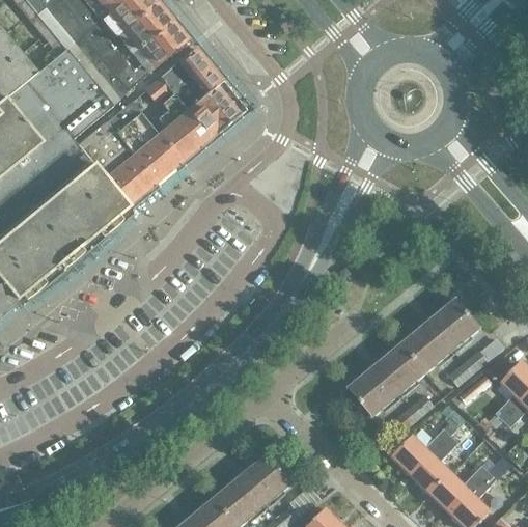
[(16,0),(23,8),(30,2),(28,0),(16,0)]
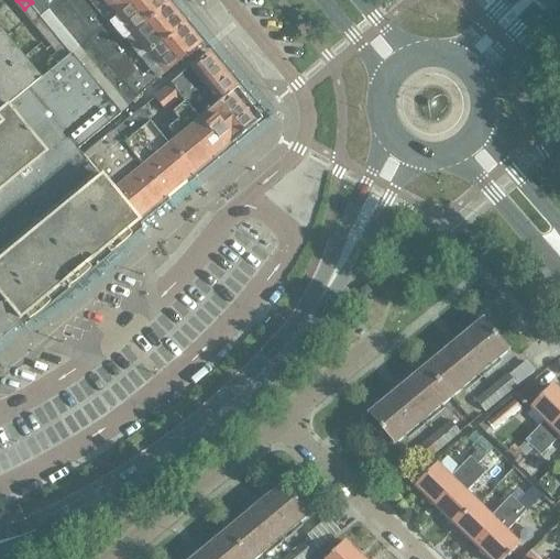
[(53,0),(47,4),(79,44),(90,34),(119,11),(131,0),(53,0)]
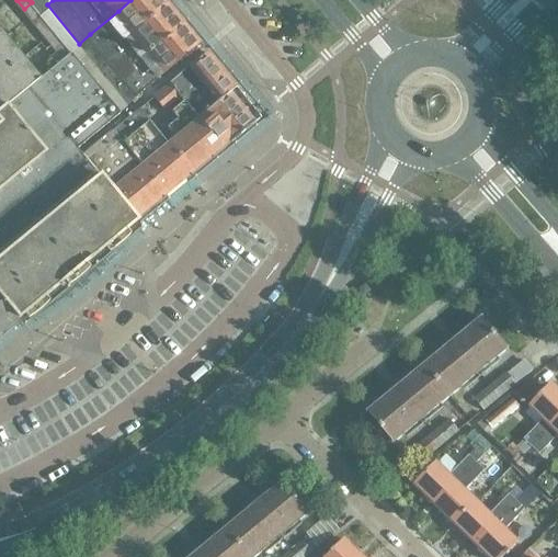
[(131,0),(118,11),(90,34),(98,44),(128,18),(137,30),(171,2),(169,0),(131,0)]
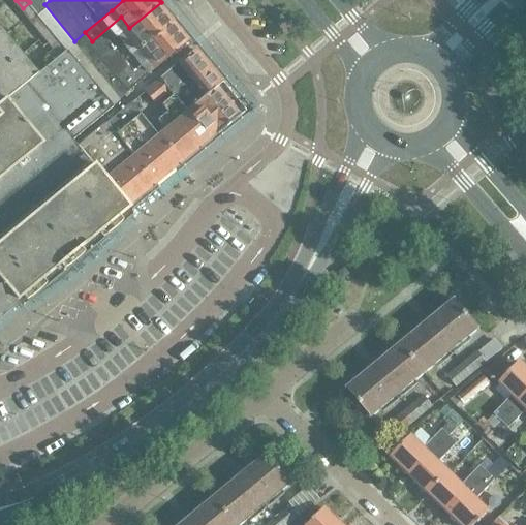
[(28,14),(35,8),(30,2),(23,8),(28,14)]
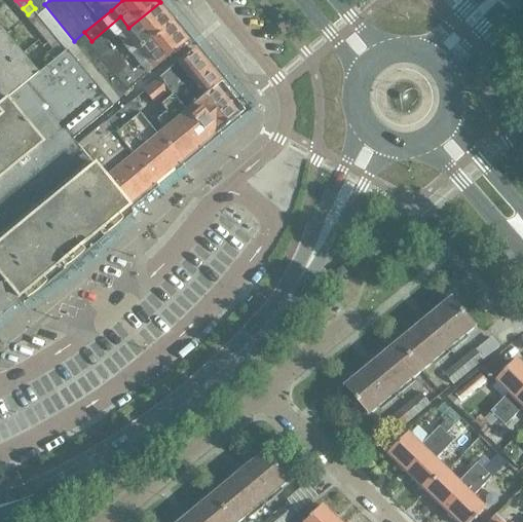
[(144,45),(175,20),(160,2),(128,28),(144,45)]
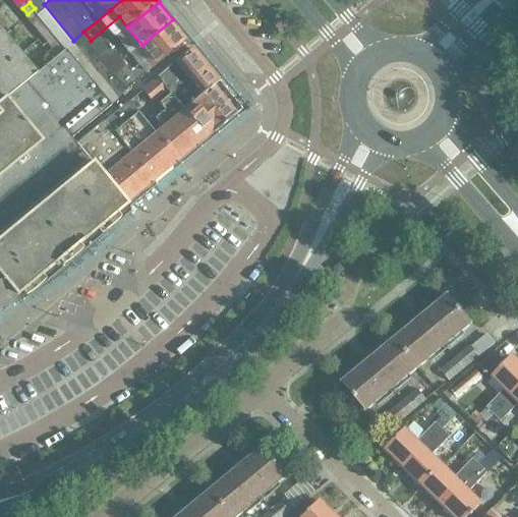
[(33,20),(40,14),(39,13),(35,8),(27,14),(33,20)]
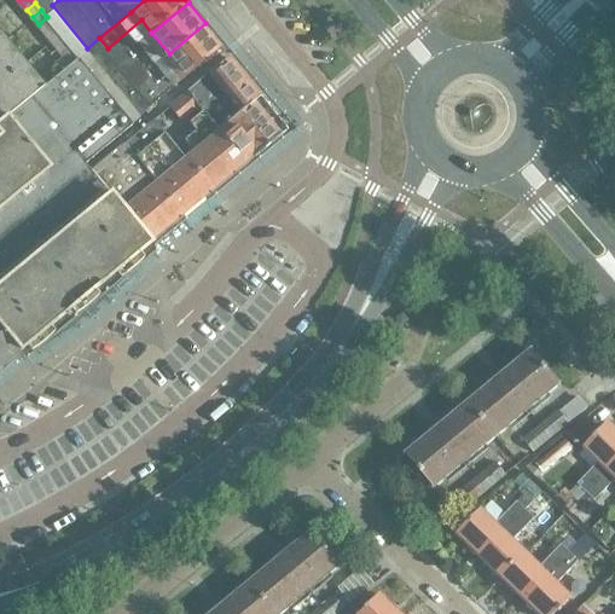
[(47,17),(39,24),(51,39),(61,32),(48,18),(47,17)]
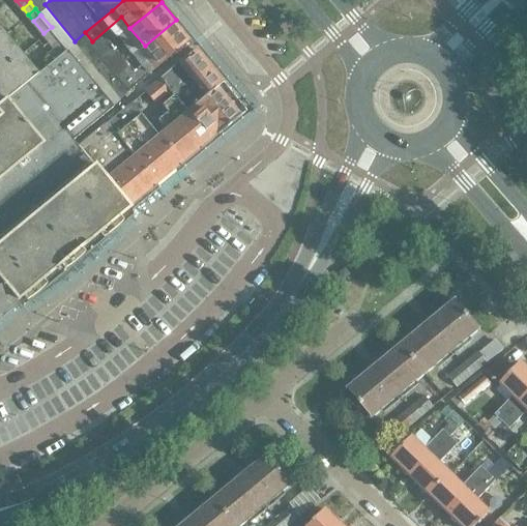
[(85,32),(75,41),(120,96),(147,75),(135,60),(147,49),(145,46),(129,28),(121,17),(92,41),(85,32)]
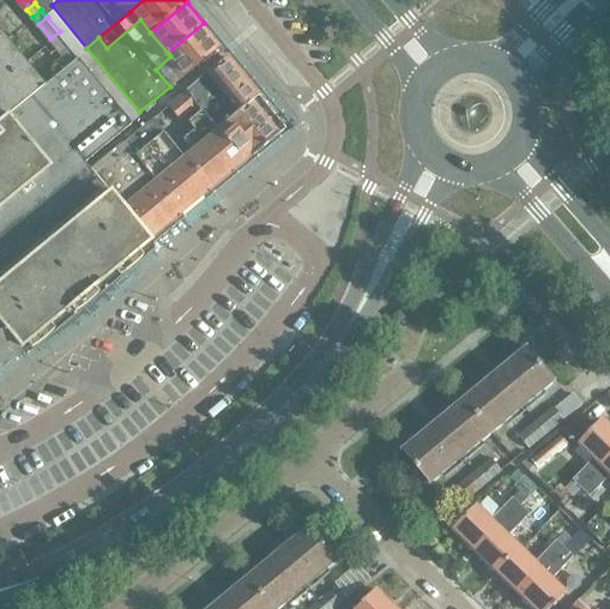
[(204,23),(168,53),(170,56),(156,70),(170,86),(209,55),(222,44),(204,23)]
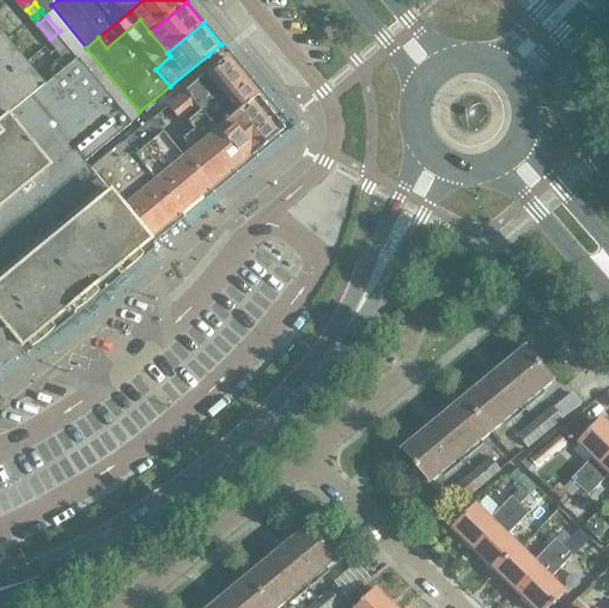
[(0,120),(46,83),(0,28),(0,120)]
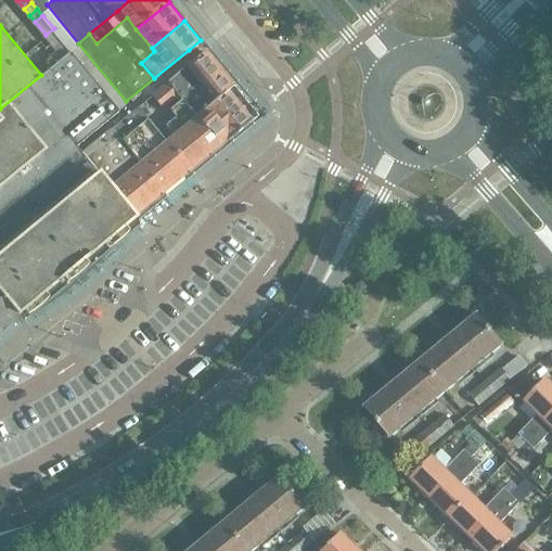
[(54,28),(46,35),(58,49),(65,42),(54,28)]
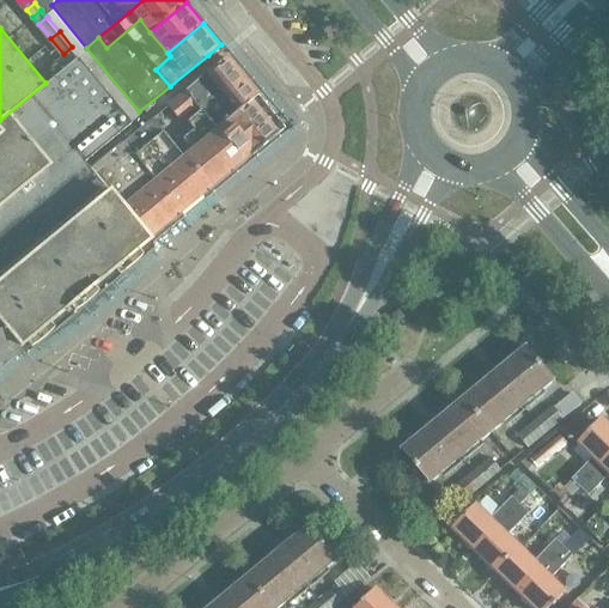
[(0,245),(56,317),(111,272),(50,198),(91,164),(86,159),(134,121),(72,47),(64,54),(55,60),(62,70),(46,83),(0,120),(0,245)]
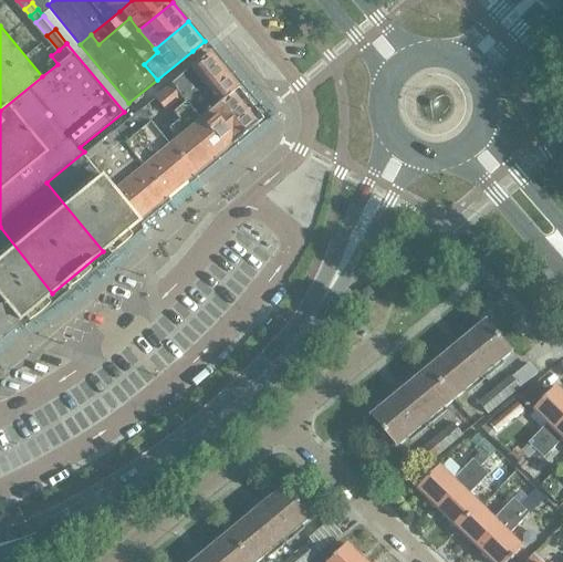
[(184,96),(187,100),(227,147),(233,141),(235,143),(266,116),(211,50),(173,83),(184,96)]
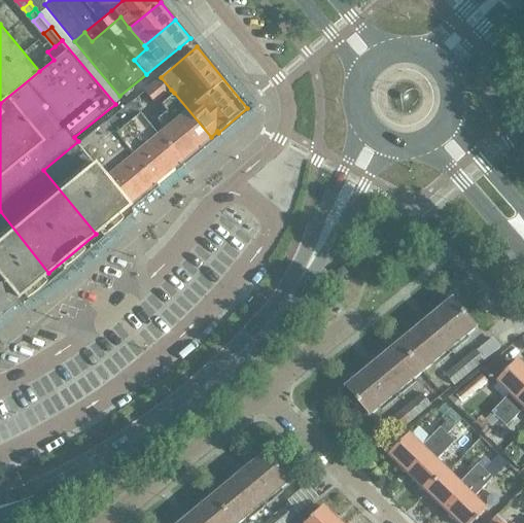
[(155,101),(171,90),(161,77),(146,89),(155,101)]
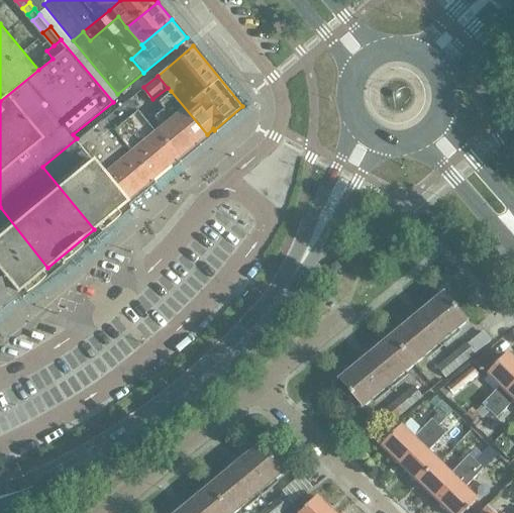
[(179,157),(207,134),(171,91),(160,100),(165,107),(156,115),(163,123),(156,129),(179,157)]
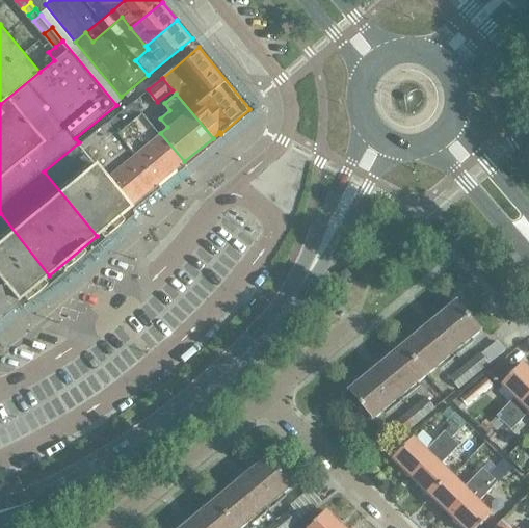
[(419,94),(398,104),(408,126),(429,115),(419,94)]
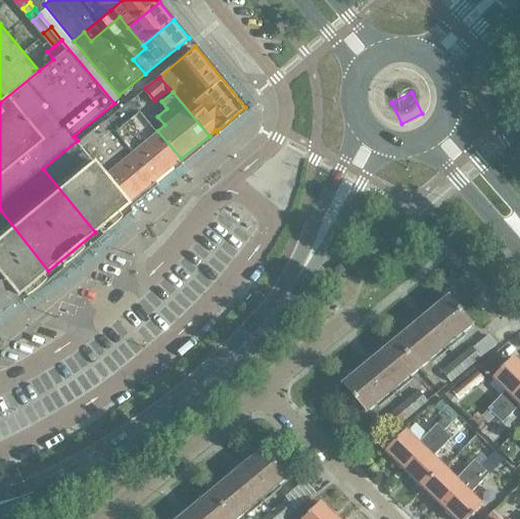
[(157,131),(132,98),(105,121),(155,180),(181,158),(157,131)]
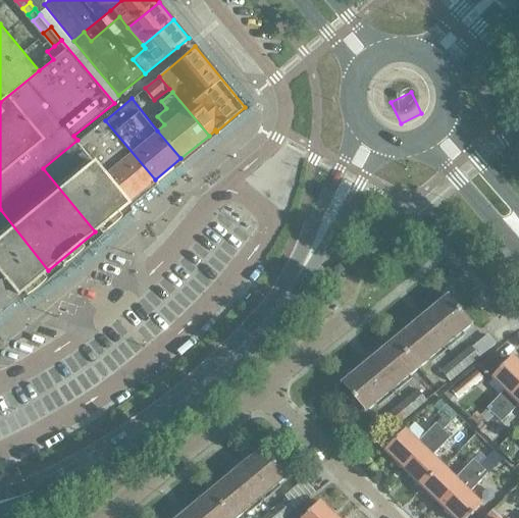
[(155,179),(105,120),(79,142),(128,202),(155,179)]
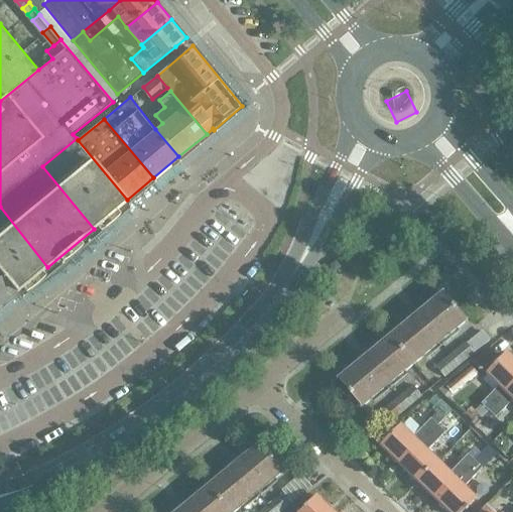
[(127,200),(78,140),(77,138),(42,166),(94,229),(128,201),(127,200)]
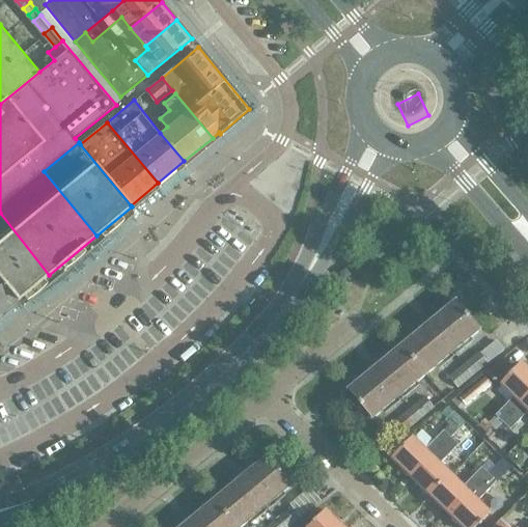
[(0,279),(18,301),(49,275),(0,213),(0,279)]
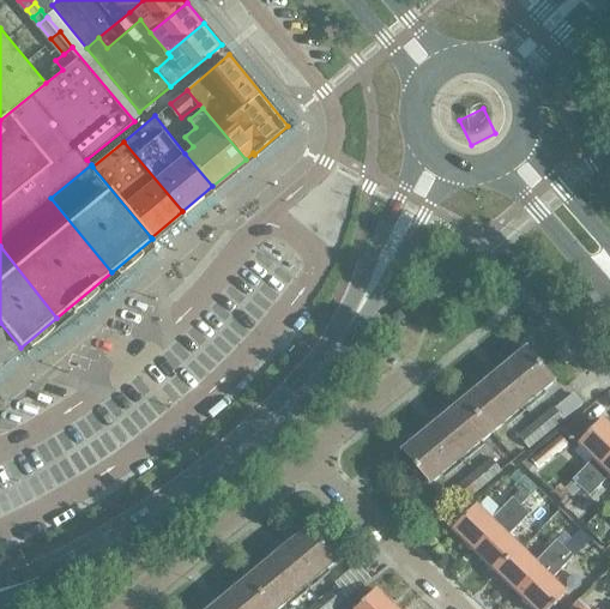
[(0,363),(20,348),(0,323),(0,363)]
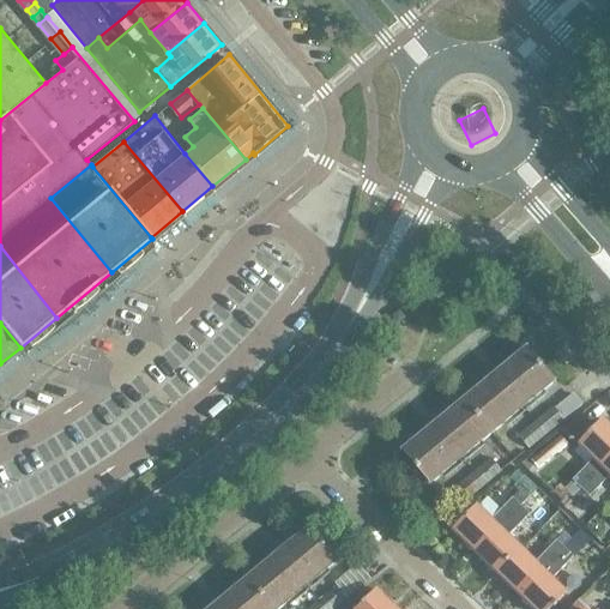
[(525,405),(541,392),(556,379),(527,344),(496,371),(525,405)]
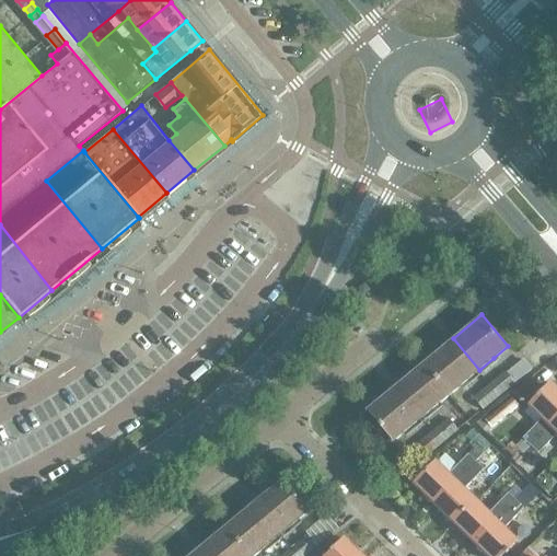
[(452,393),(465,381),(479,370),(453,338),(426,362),(452,393)]
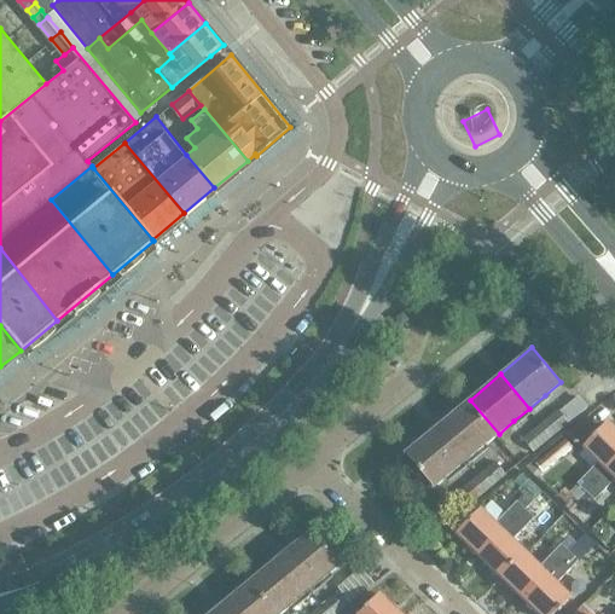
[(468,459),(483,447),(499,434),(470,400),(439,426),(468,459)]
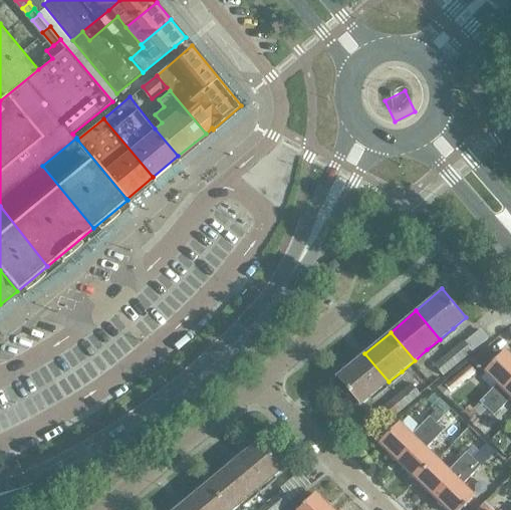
[(459,344),(468,355),(476,349),(467,338),(459,344)]
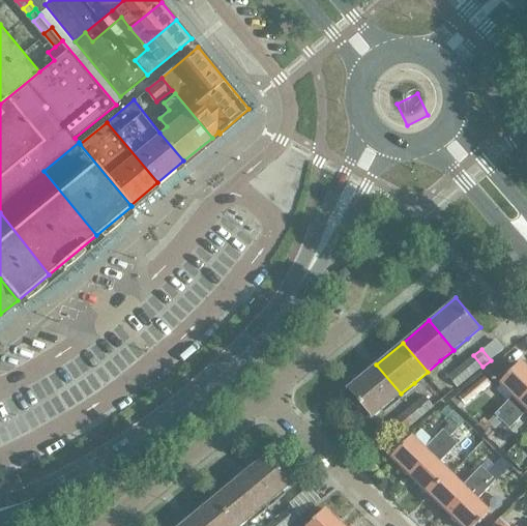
[(515,363),(506,354),(489,370),(497,379),(515,363)]
